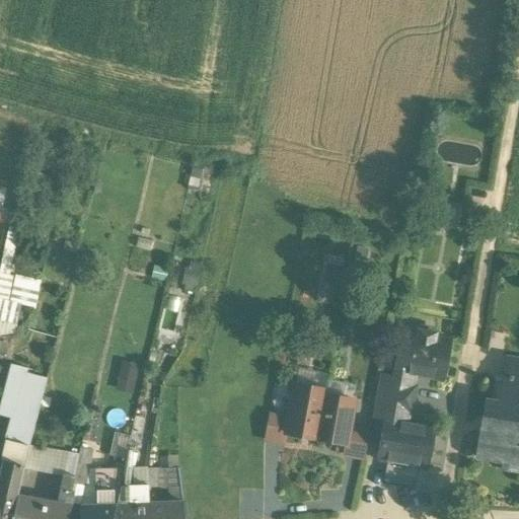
[(9,227),(0,270),(0,336),(13,334),(18,304),(20,297),(23,298),(27,280),(11,276),(21,229),(9,227)]
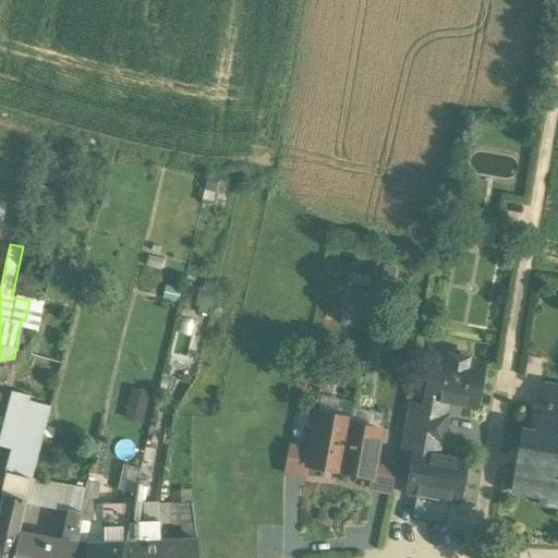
[(210,310),(213,289),(184,286),(182,306),(210,310)]
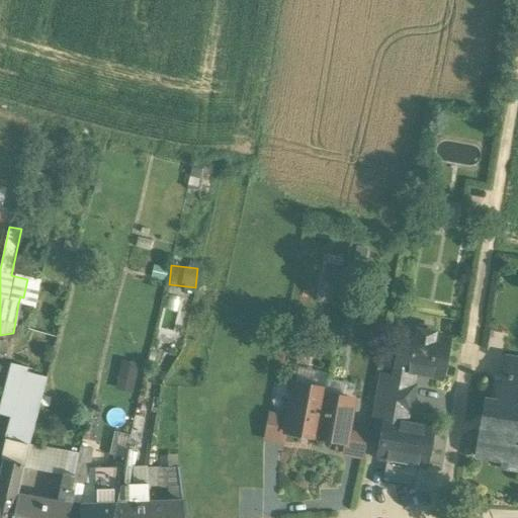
[(415,333),(398,330),(391,370),(392,370),(390,381),(411,385),(413,374),(441,379),(449,340),(433,337),(434,333),(416,329),(415,333)]
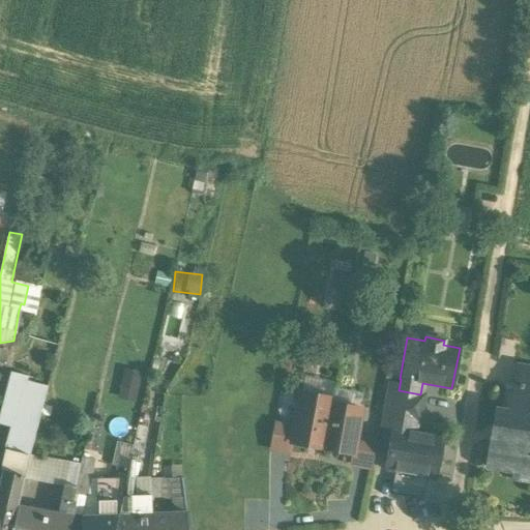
[(529,370),(518,369),(514,386),(520,387),(520,391),(529,392),(529,370)]
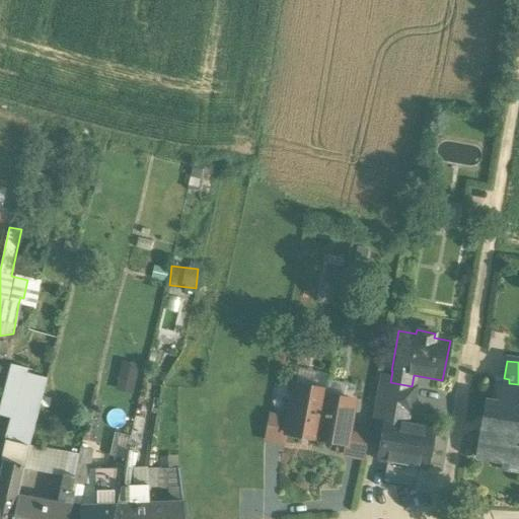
[(117,378),(133,382),(137,365),(121,362),(117,378)]
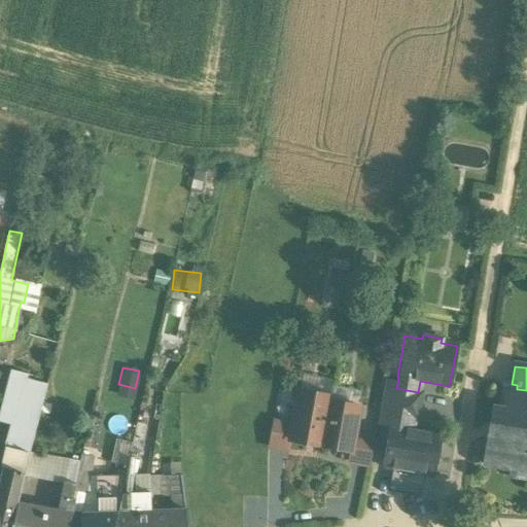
[(28,374),(11,371),(0,419),(0,422),(15,426),(26,380),(28,374)]
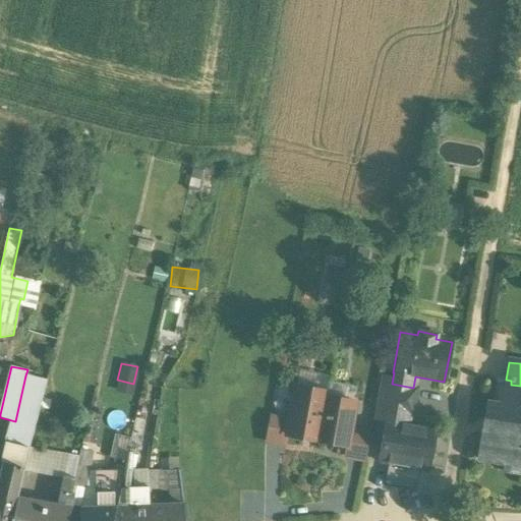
[(15,421),(35,426),(46,381),(25,375),(15,421)]
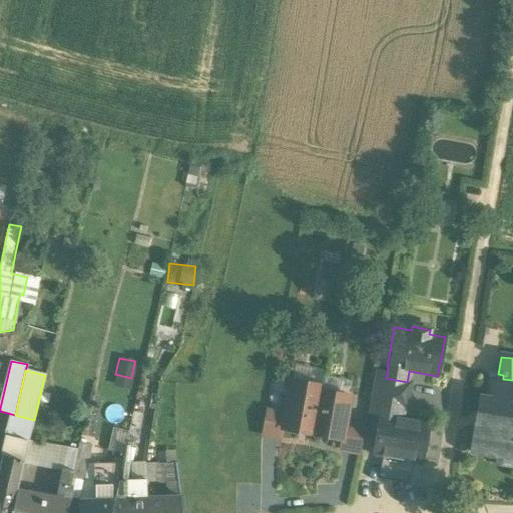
[(386,378),(373,376),(368,401),(403,407),(405,408),(410,383),(386,378)]
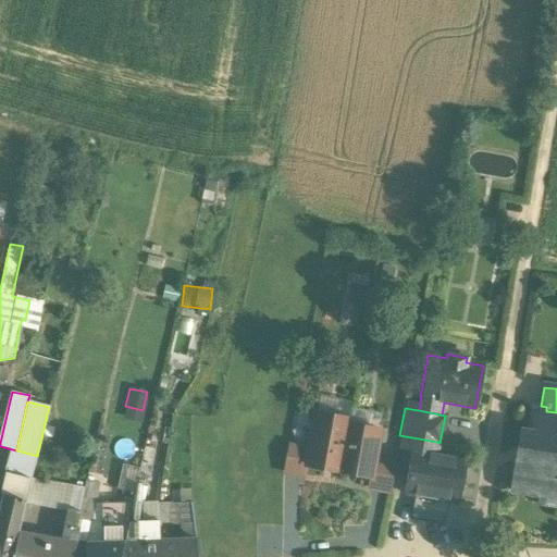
[(556,412),(548,411),(544,437),(527,434),(523,450),(528,452),(525,465),(517,462),(511,492),(542,497),(541,505),(556,506),(556,412)]
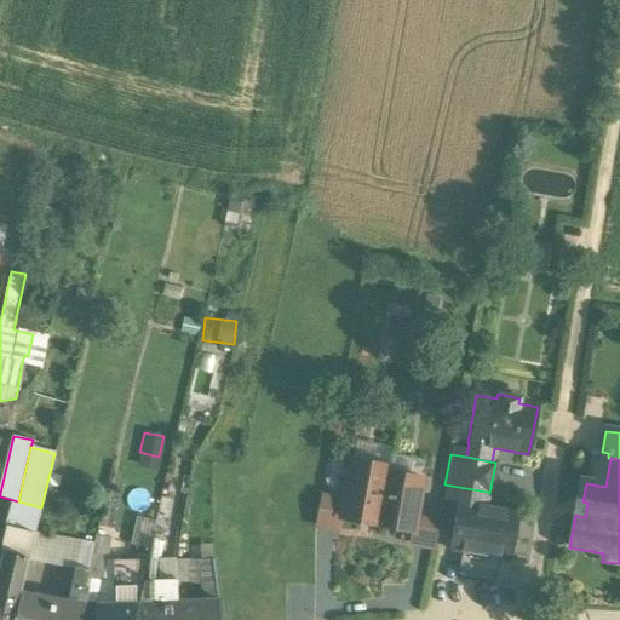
[(386,468),(350,460),(344,493),(343,498),(339,518),(340,518),(375,526),(385,474),(386,468)]
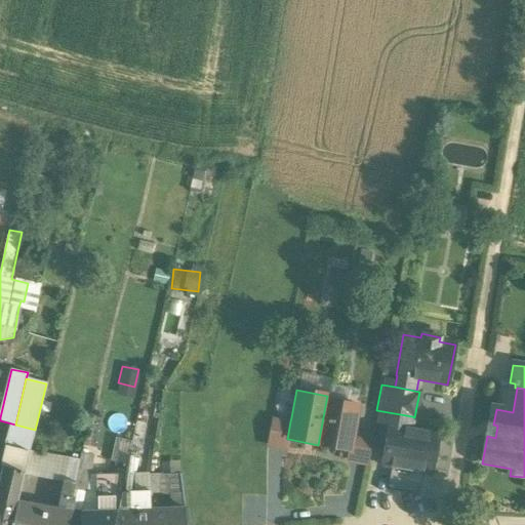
[(357,406),(326,401),(318,445),(348,450),(349,450),(352,434),(357,406)]
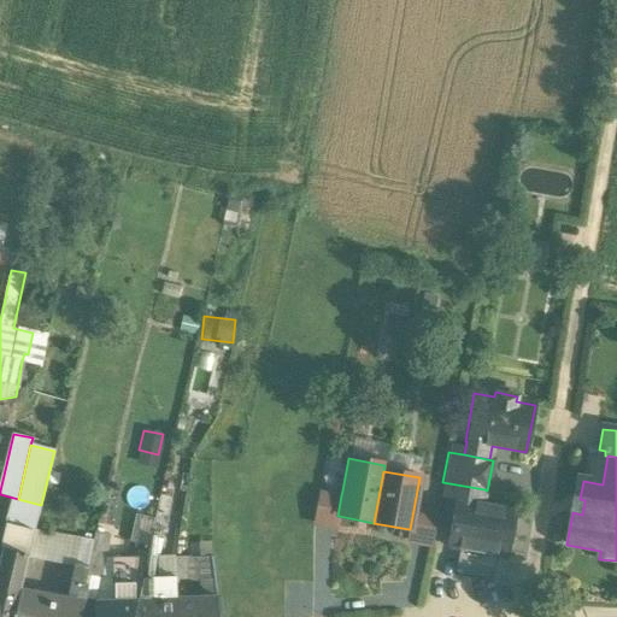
[(318,492),(341,495),(342,491),(319,486),(318,492)]
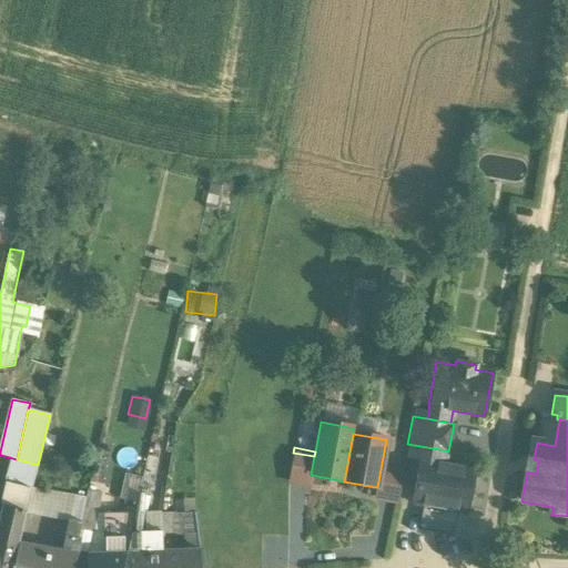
[(476,469),(443,463),(446,450),(422,447),(419,458),(418,458),(411,504),(424,507),(419,526),(452,531),(456,513),(467,514),(476,469)]
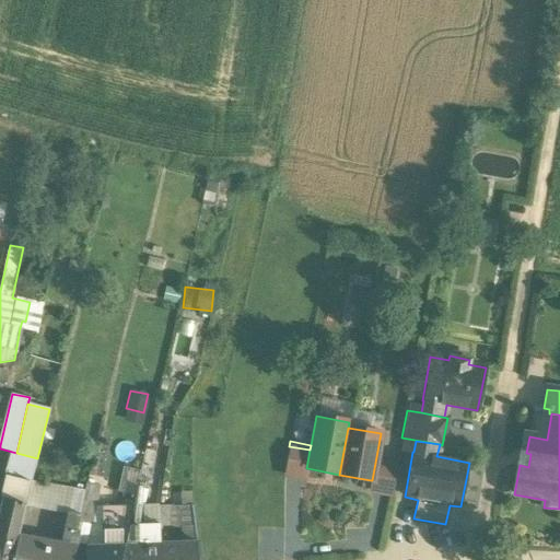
[(306,468),(310,450),(289,446),(283,474),(305,478),(307,468),(306,468)]
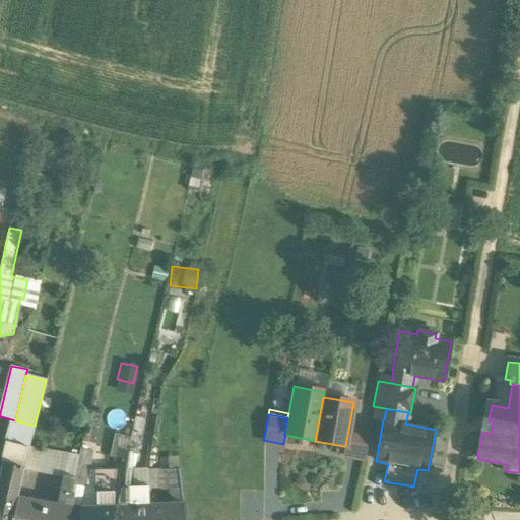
[(7,443),(28,448),(35,426),(15,420),(0,416),(0,429),(10,432),(7,443)]
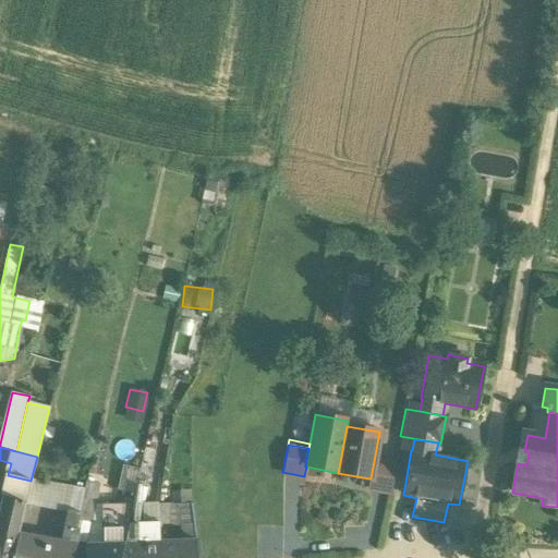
[(395,464),(374,461),(371,478),(370,478),(367,488),(390,492),(395,464)]
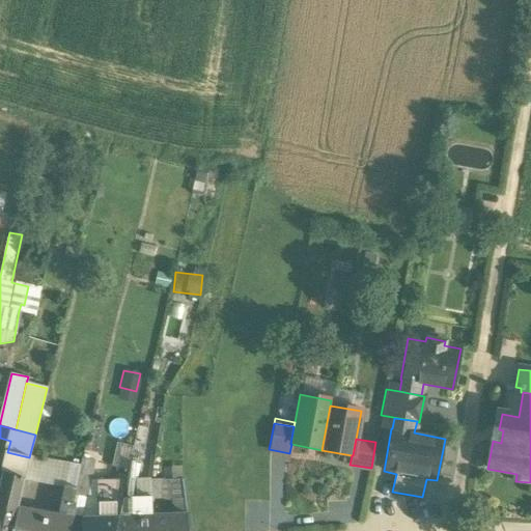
[(0,482),(0,530),(11,530),(16,515),(17,510),(20,496),(29,457),(7,452),(0,482)]
